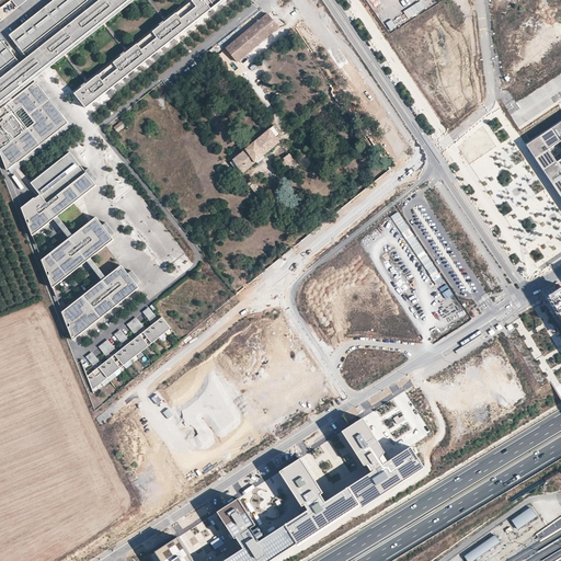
[(26,0),(10,0),(0,8),(0,20),(1,21),(26,0)]
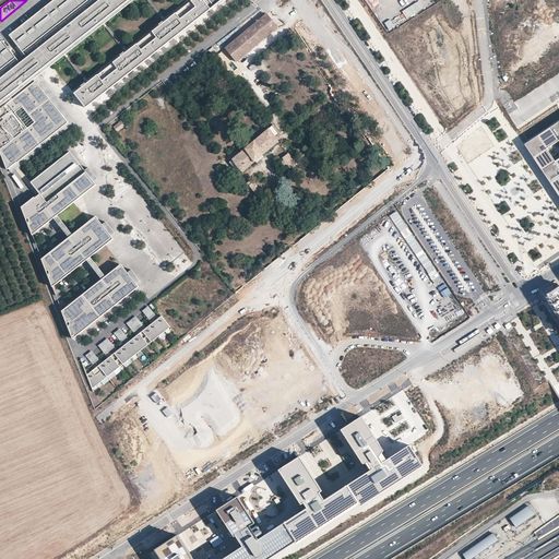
[(98,19),(102,15),(105,20),(130,0),(54,0),(11,34),(28,57),(22,62),(4,39),(0,42),(0,102),(25,82),(22,78),(25,75),(28,80),(60,55),(57,50),(60,48),(63,52),(102,23),(98,19)]
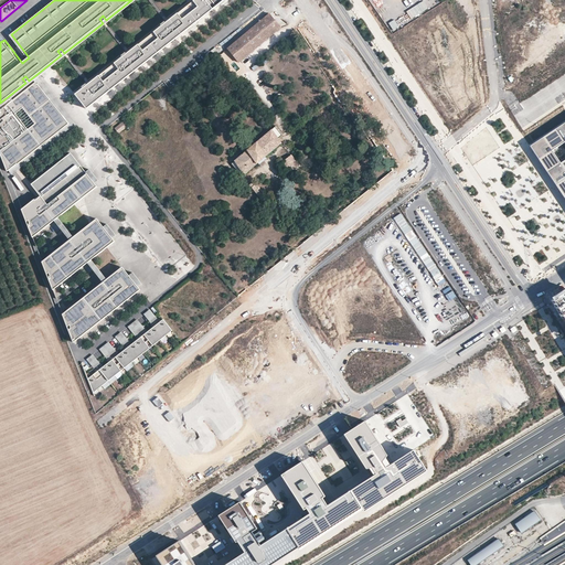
[(25,83),(0,103),(0,106),(35,80),(39,76),(136,0),(131,0),(106,20),(103,23),(64,53),(61,55),(29,81),(25,83)]
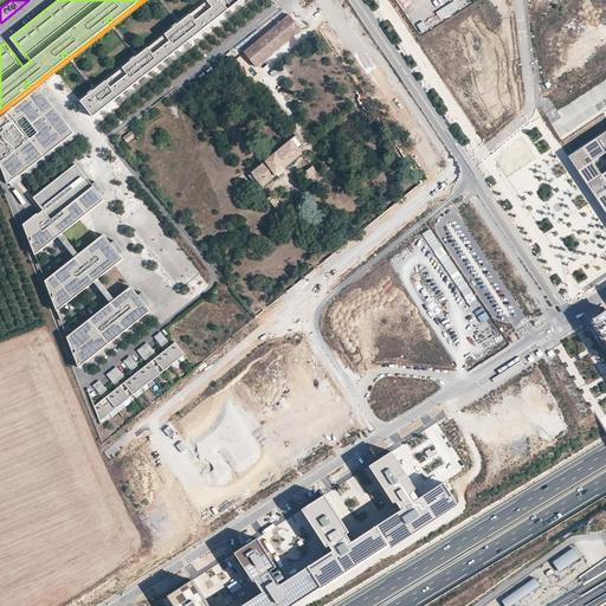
[(92,116),(240,0),(210,0),(178,25),(176,24),(173,27),(174,28),(135,58),(135,57),(130,60),(131,62),(94,91),(92,90),(88,94),(89,95),(81,101),(92,116)]
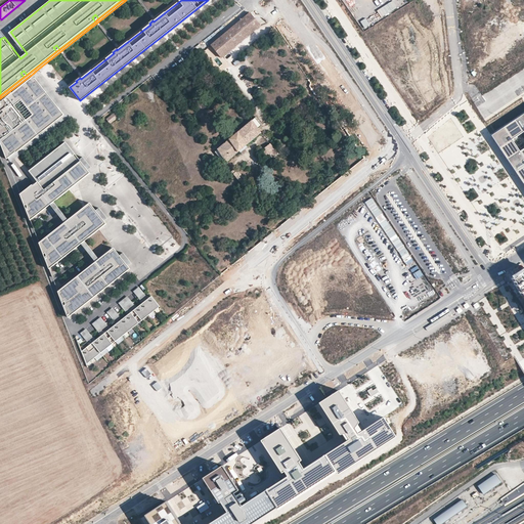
[(382,17),(398,8),(393,1),(378,10),(382,17)]
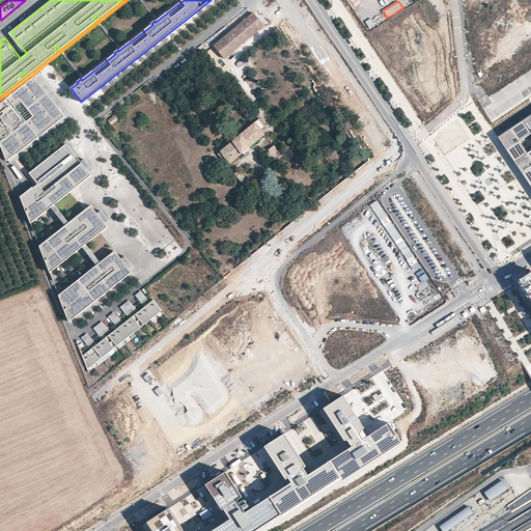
[(253,12),(215,46),(225,58),(264,26),(253,12)]
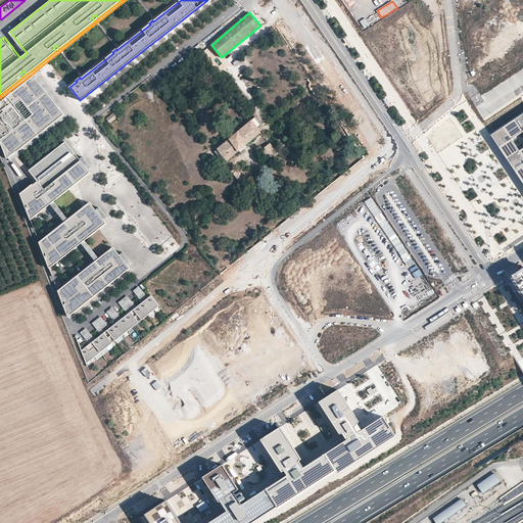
[(366,17),(360,21),(365,29),(370,25),(366,17)]
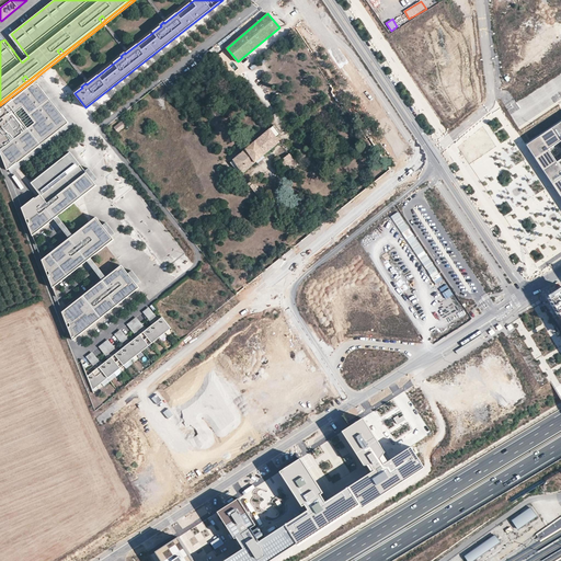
[(547,70),(552,77),(558,72),(552,66),(547,70)]
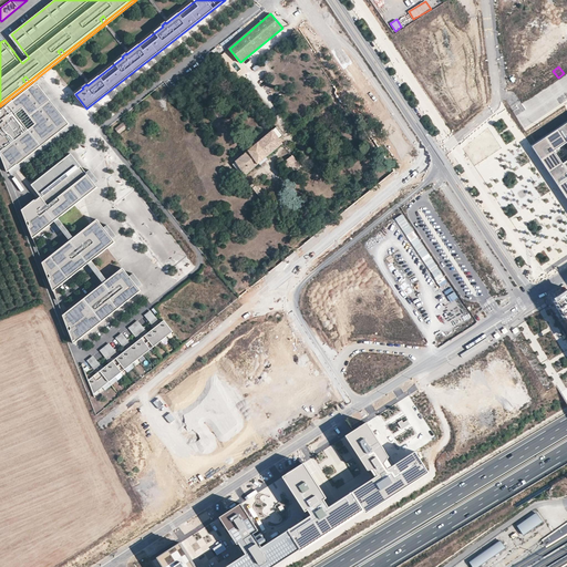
[(533,93),(554,81),(550,73),(529,85),(533,93)]
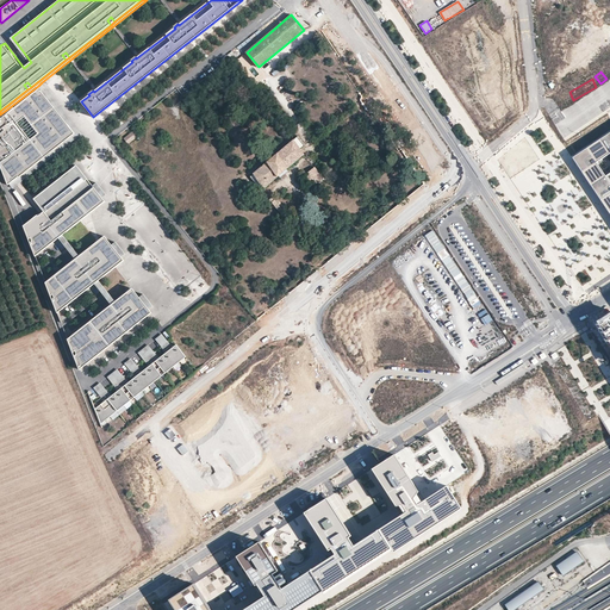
[(45,86),(42,89),(75,132),(82,134),(45,86)]
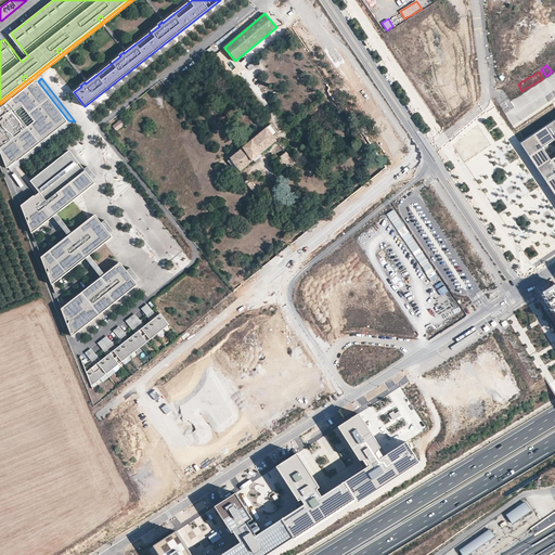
[(68,120),(38,81),(37,81),(36,80),(1,107),(2,108),(0,111),(0,145),(9,167),(10,166),(17,159),(18,160),(68,120)]
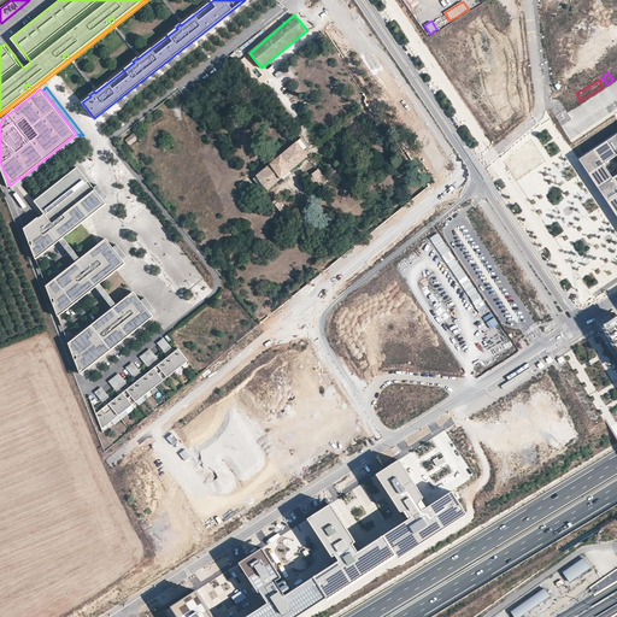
[(164,111),(160,106),(151,113),(153,117),(157,115),(158,115),(164,111)]
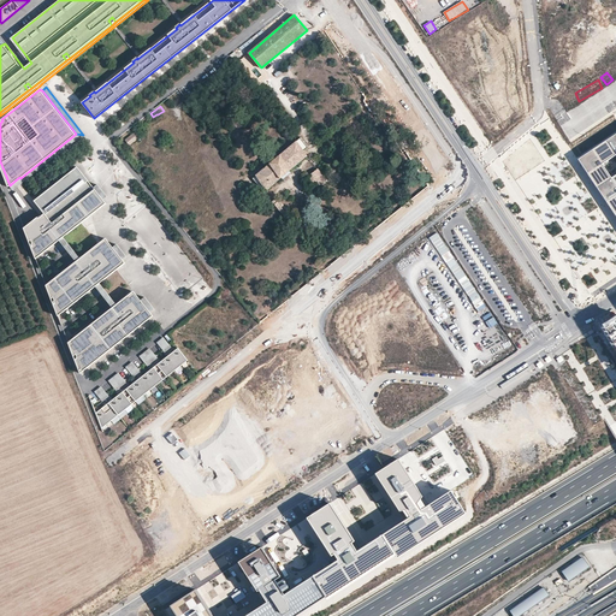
[(130,146),(140,137),(136,132),(125,140),(130,146)]
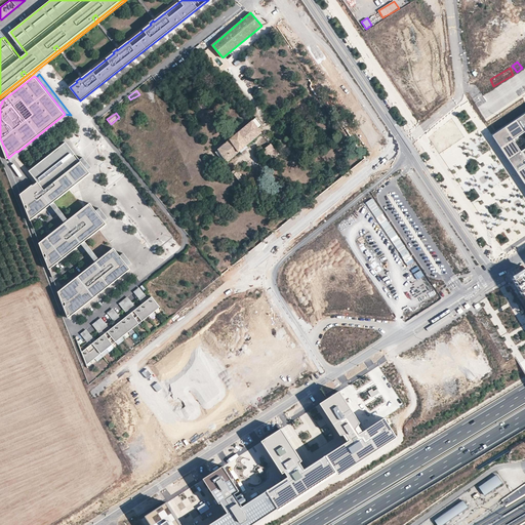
[(65,114),(17,152),(19,155),(71,115),(65,114)]
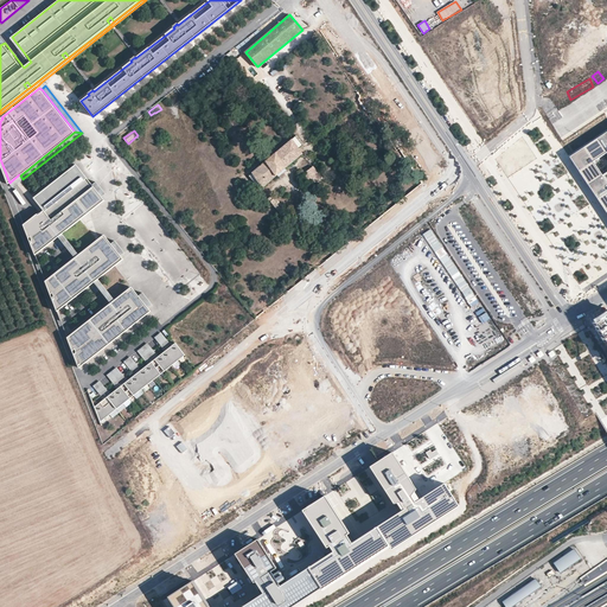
[(606,210),(606,133),(574,155),(570,157),(606,210)]
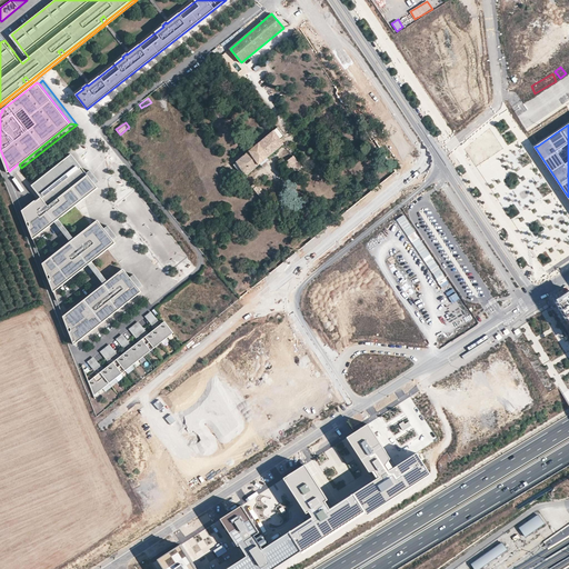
[(285,136),(278,127),(278,128),(252,149),(249,151),(259,165),(283,145),(280,139),(285,136)]
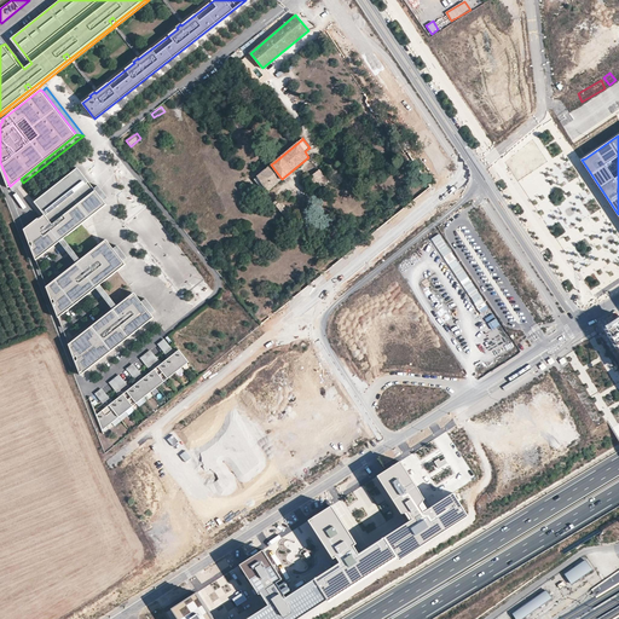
[(322,168),(314,160),(310,163),(308,165),(316,173),(310,177),(318,189),(328,180),(319,169),(322,168)]
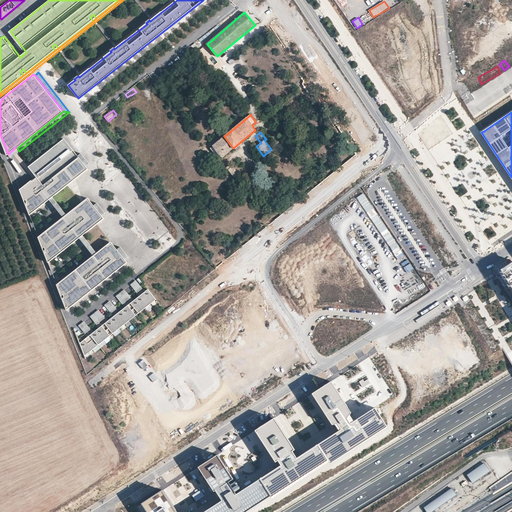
[(233,148),(224,136),(210,148),(219,160),(233,148)]
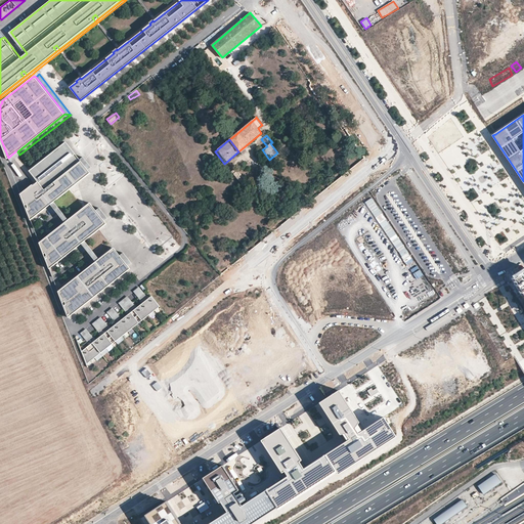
[(55,201),(91,172),(89,169),(81,159),(68,140),(31,170),(40,181),(35,185),(34,183),(22,193),(32,219),(52,204),(55,201)]
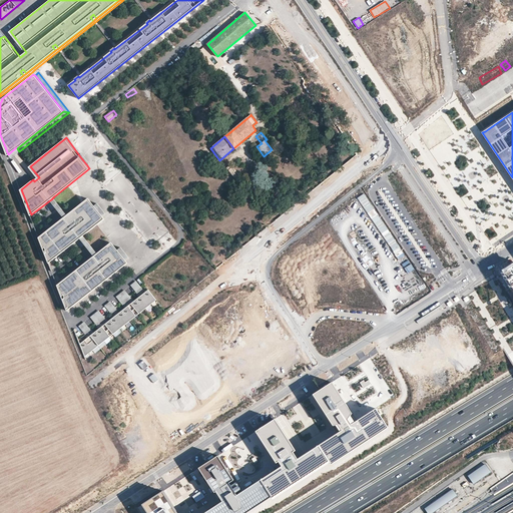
[(16,147),(9,153),(12,157),(19,151),(17,148),(16,147)]
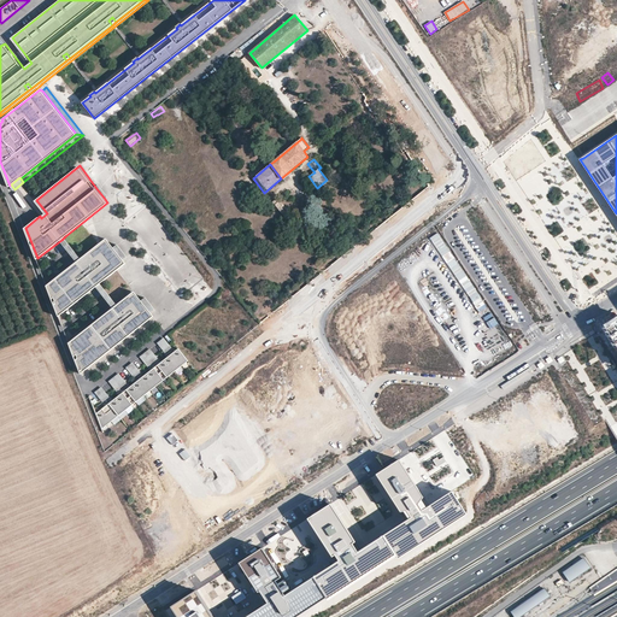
[(100,183),(95,187),(105,199),(110,195),(100,183)]
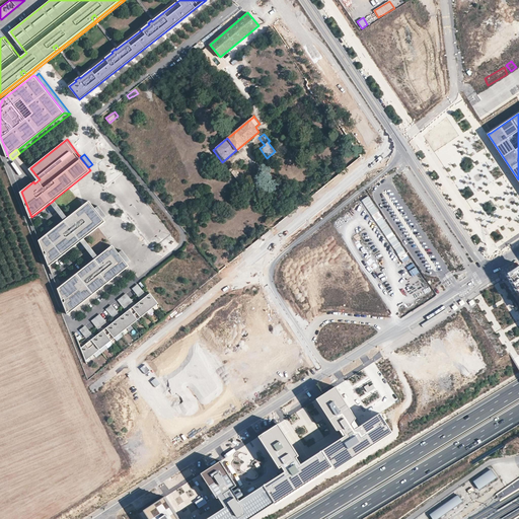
[(234,170),(229,164),(228,164),(227,164),(226,164),(226,165),(225,164),(225,165),(238,181),(243,177),(235,168),(234,170)]
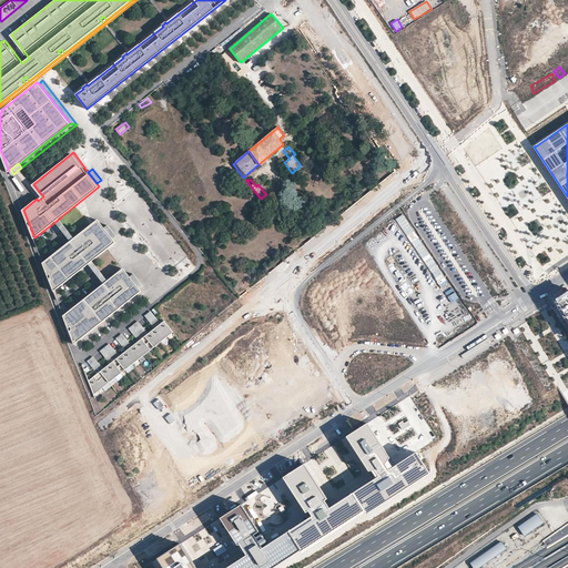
[(509,196),(499,201),(503,208),(513,203),(509,196)]
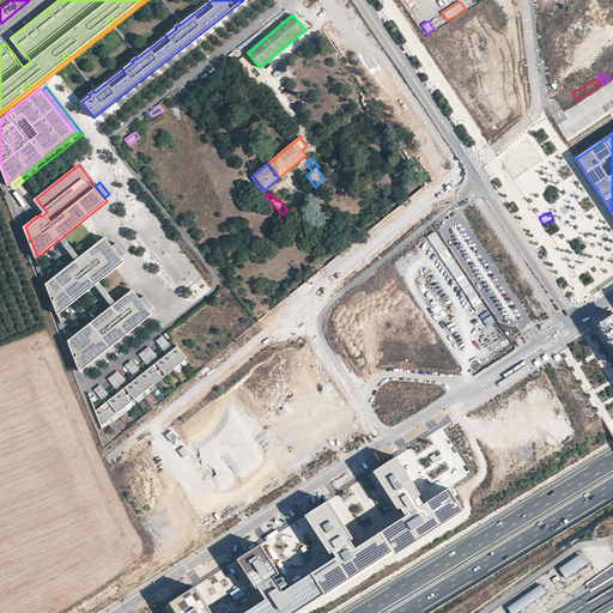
[(65,235),(61,238),(78,259),(82,256),(65,235)]
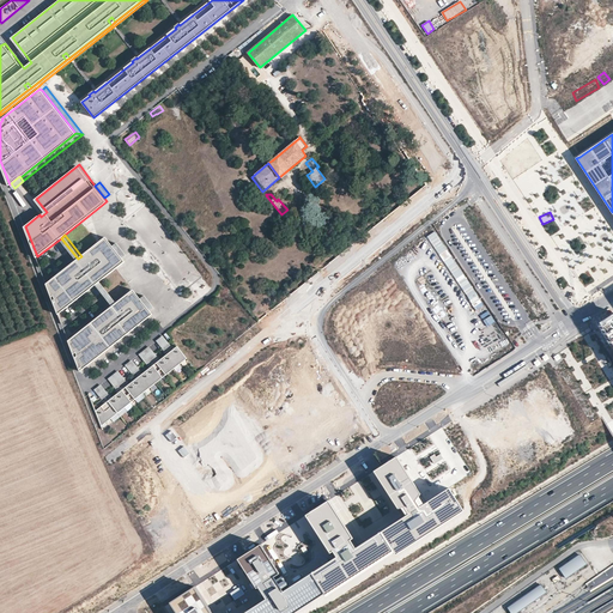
[(101,281),(126,261),(123,258),(114,246),(107,236),(82,256),(78,259),(48,283),(60,313),(97,284),(101,281)]
